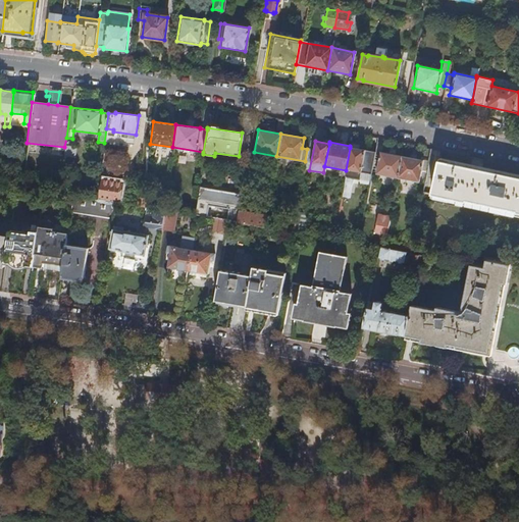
[(346,170),(345,176),(358,178),(364,150),(350,148),(346,170)]
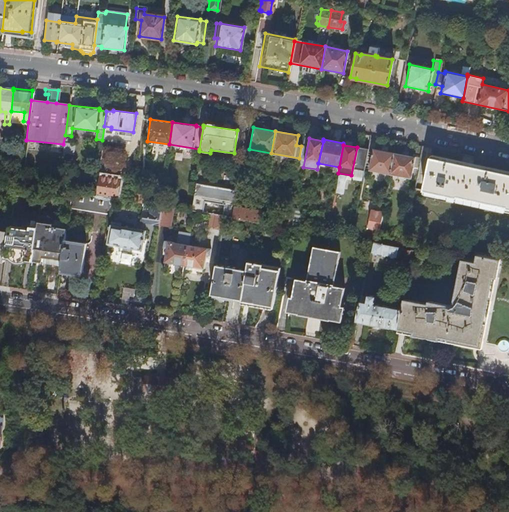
[(388,174),(392,153),(372,149),(368,170),(388,174)]
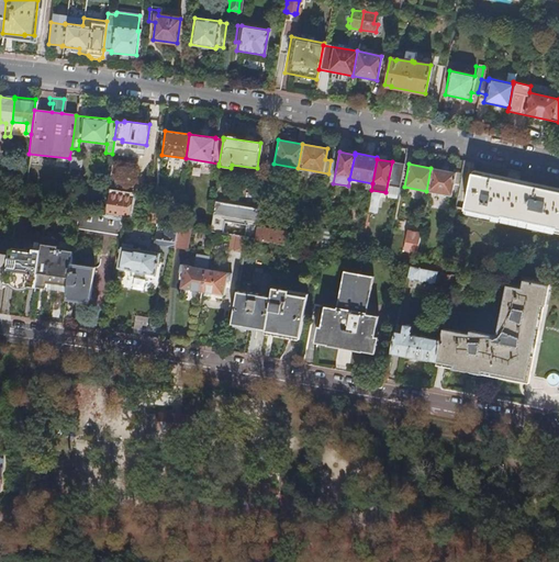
[(450,195),(455,172),(431,168),(426,191),(450,195)]
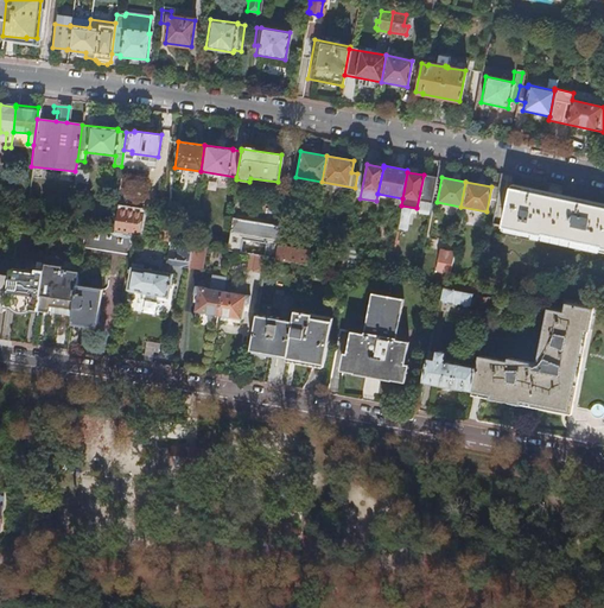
[(491,187),(487,211),(491,213),(496,188),(491,187)]
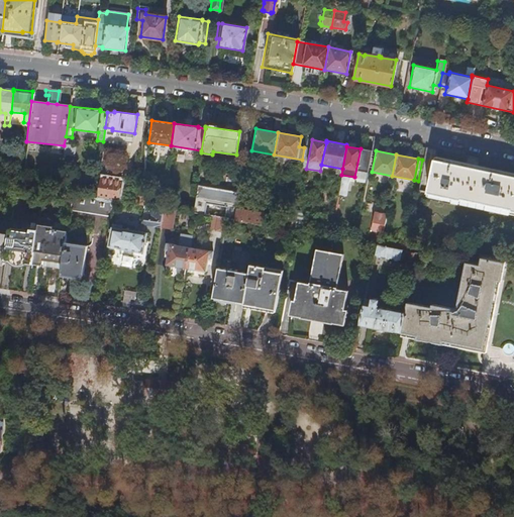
[(513,176),(432,160),(425,193),(459,200),(459,199),(509,209),(509,211),(513,211),(513,176)]
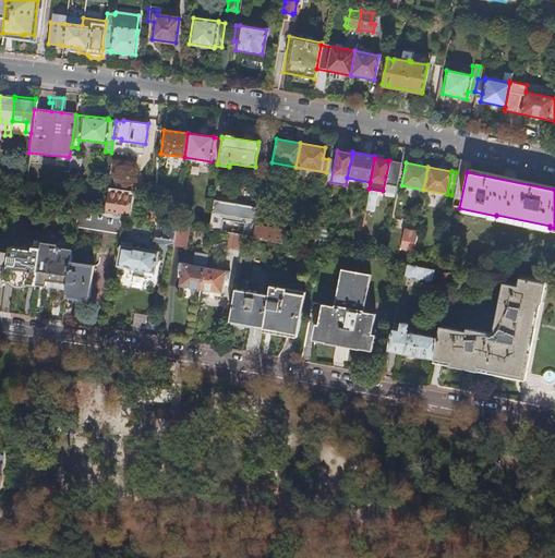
[(15,199),(22,201),(23,193),(3,190),(2,197),(15,199)]
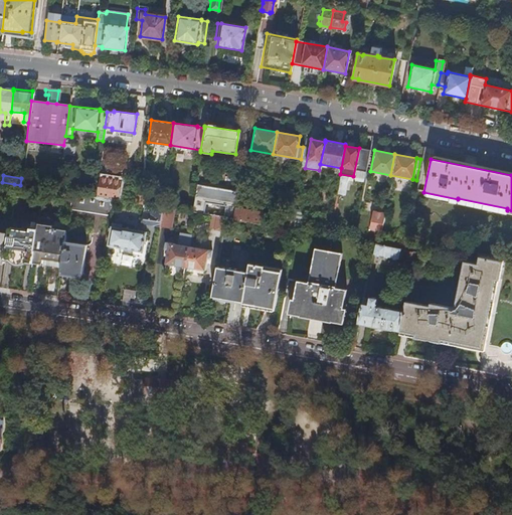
[(334,194),(344,196),(348,177),(337,175),(334,194)]
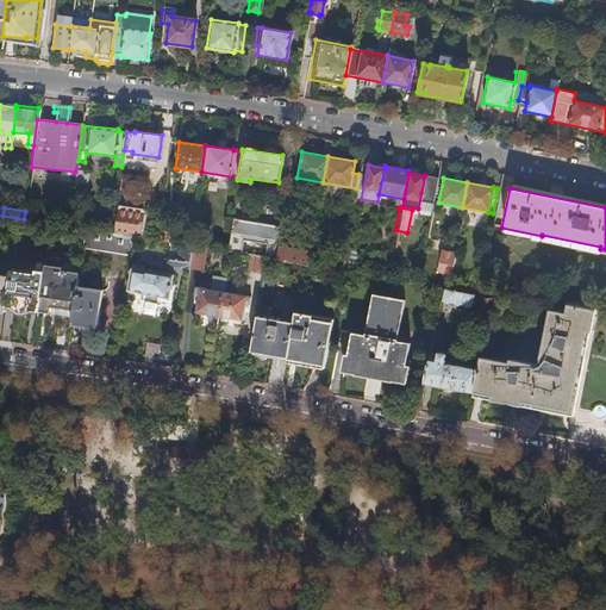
[(141,213),(117,209),(113,234),(132,236),(138,237),(141,213)]
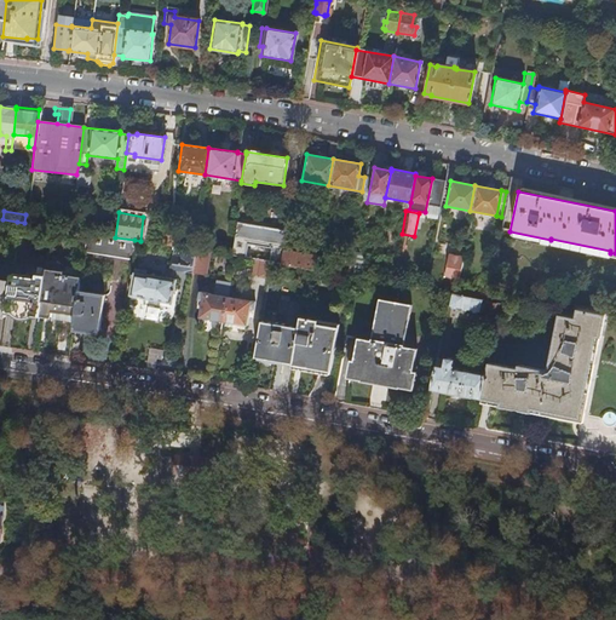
[(254,227),(235,223),(230,256),(235,257),(252,259),(259,260),(270,262),(281,264),(286,231),(254,227)]
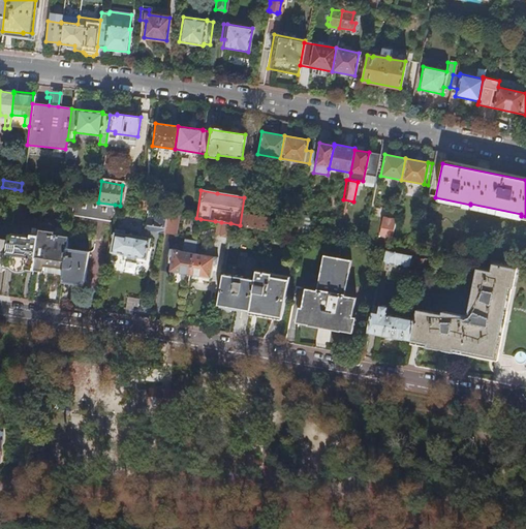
[(115,205),(98,203),(73,198),(71,214),(112,221),(115,205)]
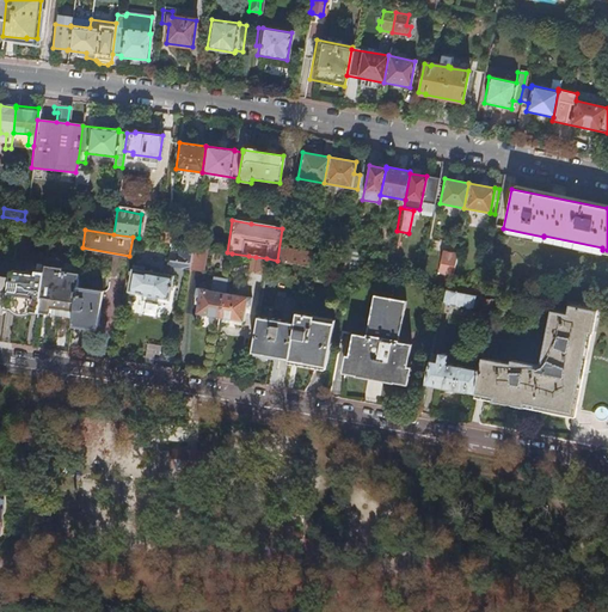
[(176,233),(159,231),(158,242),(171,244),(173,244),(176,233)]
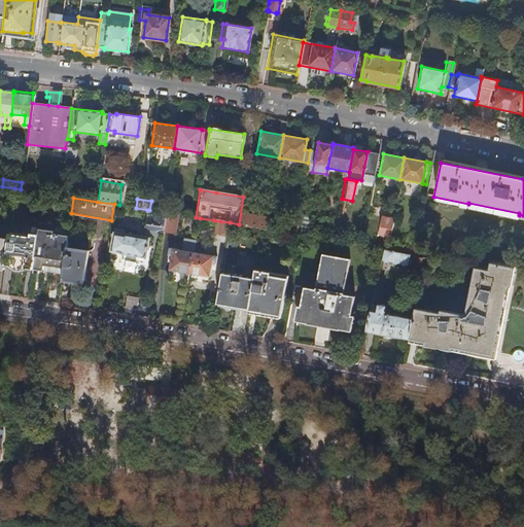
[(149,210),(147,210),(143,229),(163,232),(166,213),(166,212),(149,210)]
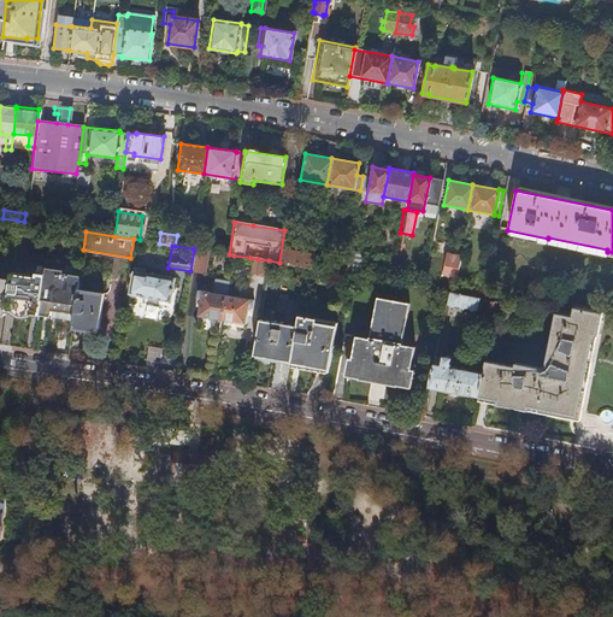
[(204,274),(207,251),(206,251),(194,250),(190,271),(204,274)]
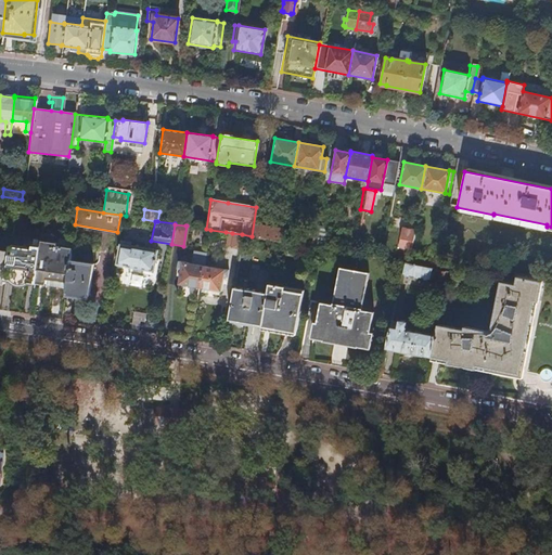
[(262,226),(260,237),(277,241),(281,241),(283,229),(262,226)]
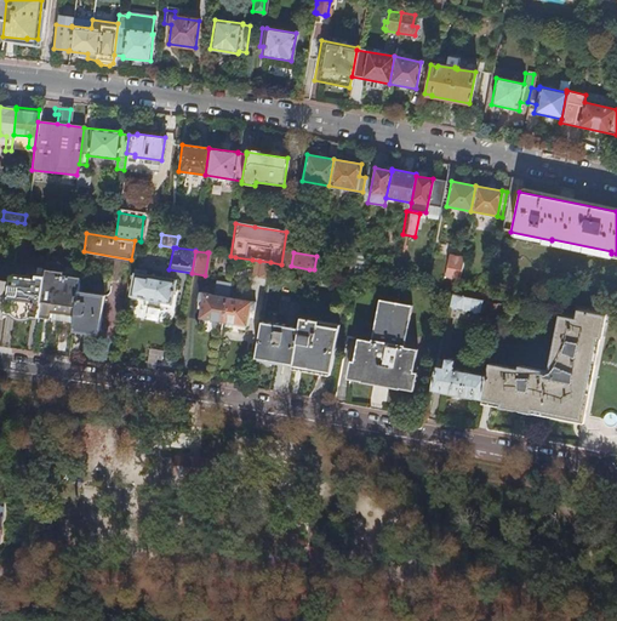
[(460,269),(462,257),(447,255),(446,266),(460,269)]
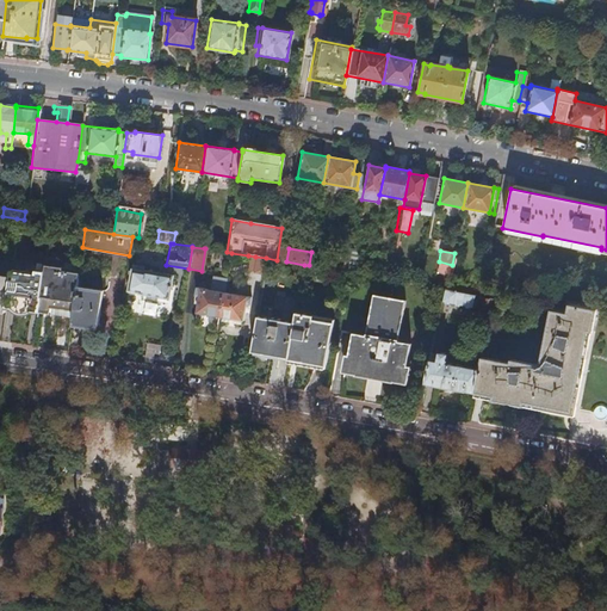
[(341,271),(345,254),(335,253),(332,269),(341,271)]
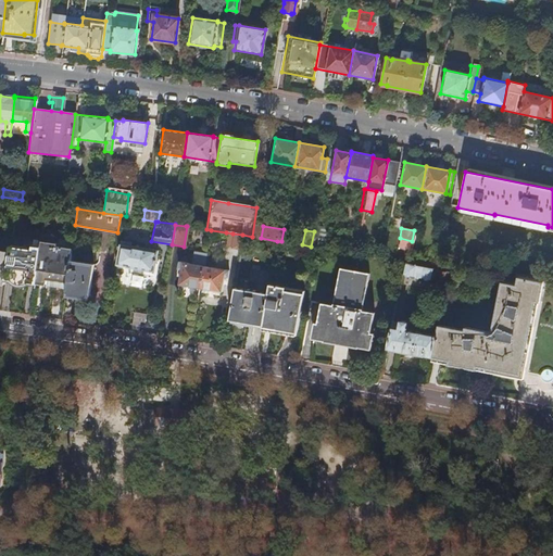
[(224,245),(230,247),(233,234),(226,232),(224,245)]
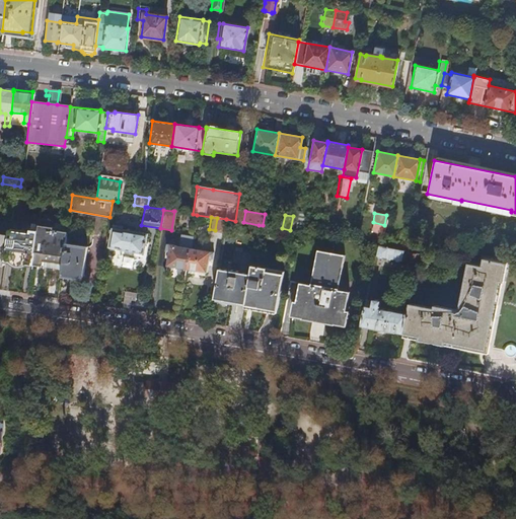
[(217,218),(215,230),(215,231),(224,233),(226,219),(217,218)]
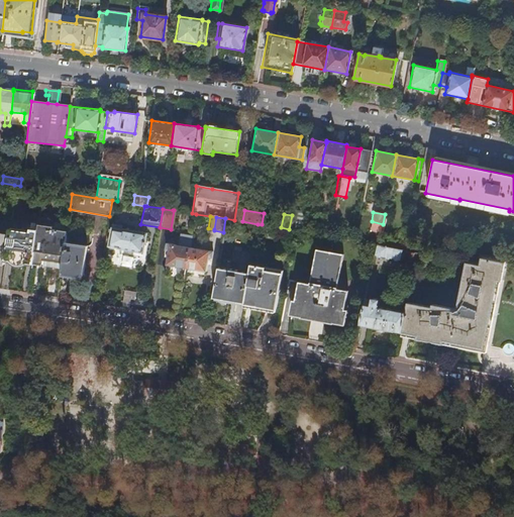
[(31,264),(61,269),(64,242),(66,231),(50,229),(52,226),(36,224),(36,229),(31,264)]
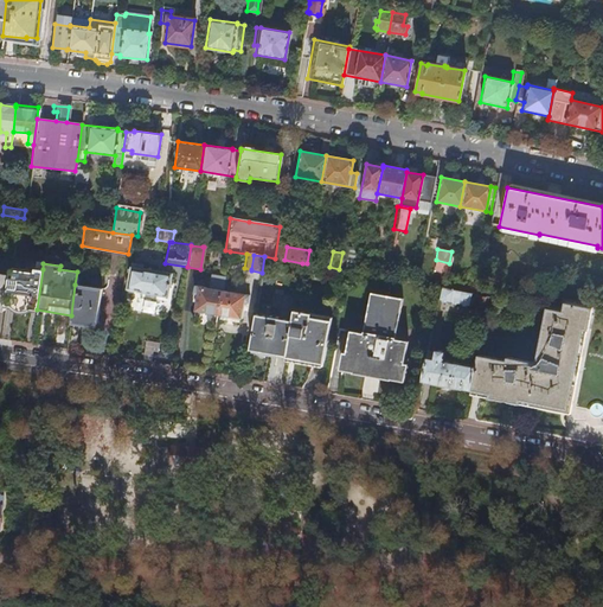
[(130,267),(129,267),(126,288),(136,291),(136,292),(167,295),(171,273),(141,268),(141,269),(140,268),(130,267)]
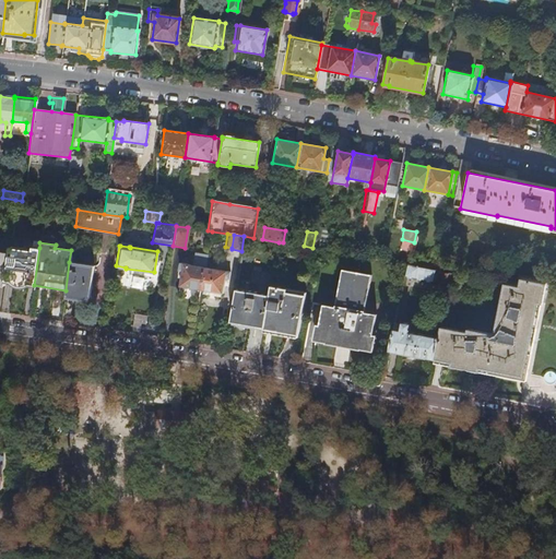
[(24,287),(25,287),(27,286),(27,285),(34,285),(39,248),(31,247),(30,250),(9,247),(8,252),(3,281),(10,282),(10,283),(11,284),(13,286),(15,287),(18,287),(21,288),(24,287)]
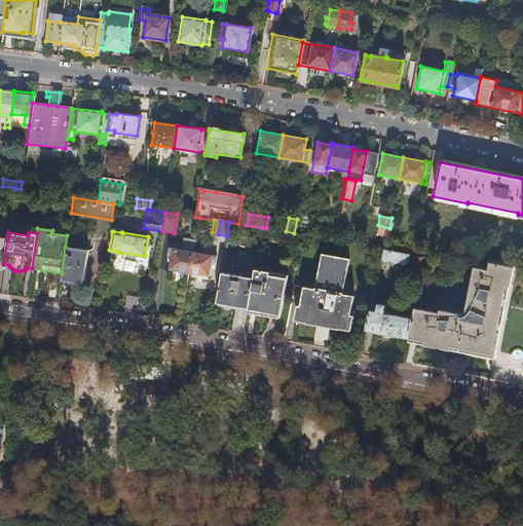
[(188,272),(192,252),(194,240),(182,237),(180,250),(169,248),(167,255),(171,255),(167,269),(188,272)]
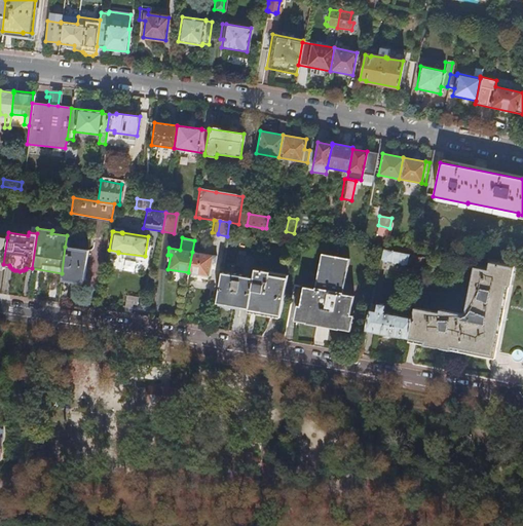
[(88,250),(66,247),(62,276),(83,280),(88,250)]
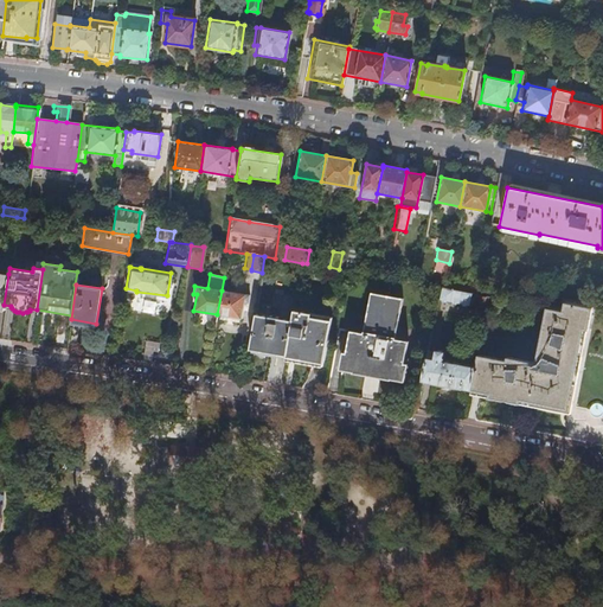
[(469,306),(486,310),(488,298),(475,294),(444,288),(440,287),(436,301),(469,307),(469,306)]
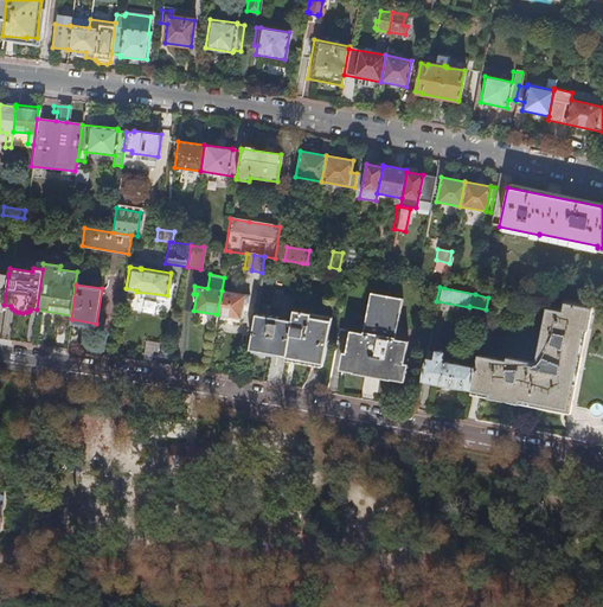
[(248,295),(223,291),(222,291),(217,314),(241,319),(243,302),(247,302),(248,295)]
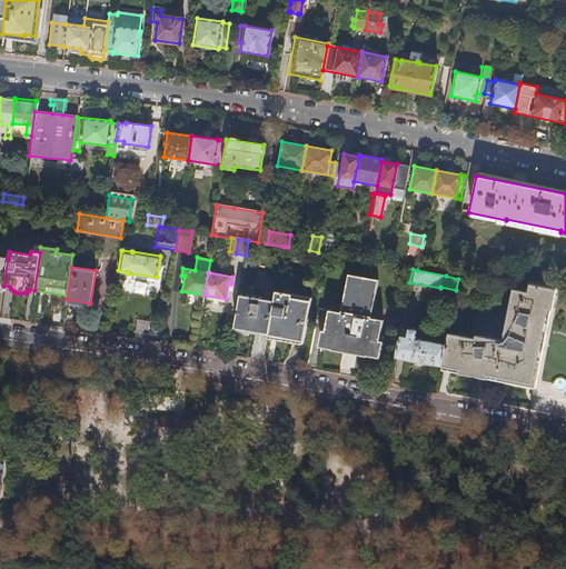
[(340,312),(327,309),(321,342),(376,352),(381,320),(369,318),(376,280),(347,275),(340,312)]
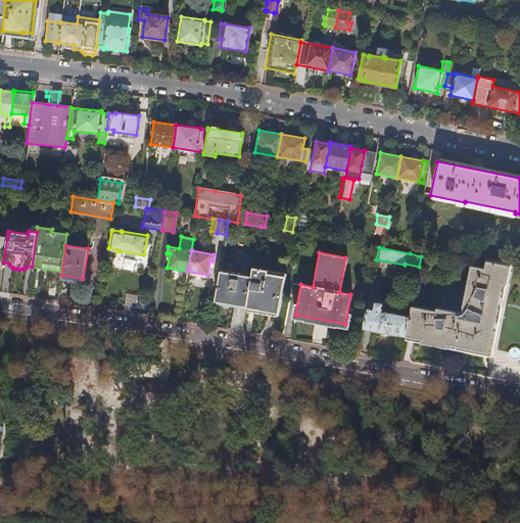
[(435,310),(411,305),(409,316),(405,335),(421,338),(420,342),(446,347),(447,343),(487,351),(501,283),(504,283),(508,265),(484,259),(482,268),(469,265),(460,313),(435,307),(435,310)]
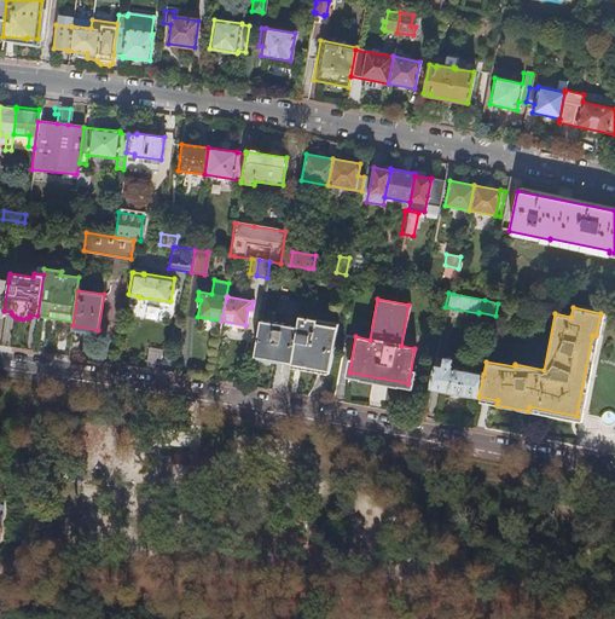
[(337,323),(300,317),(297,327),(291,363),(329,369),(337,323)]
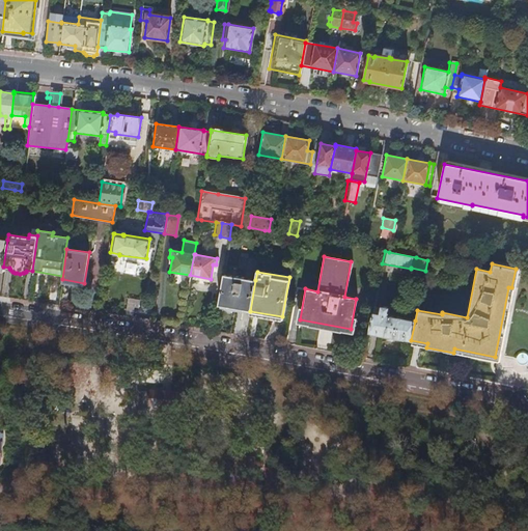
[(235,277),(223,274),(218,305),(250,311),(255,280),(244,278),(244,277),(235,275),(235,277)]
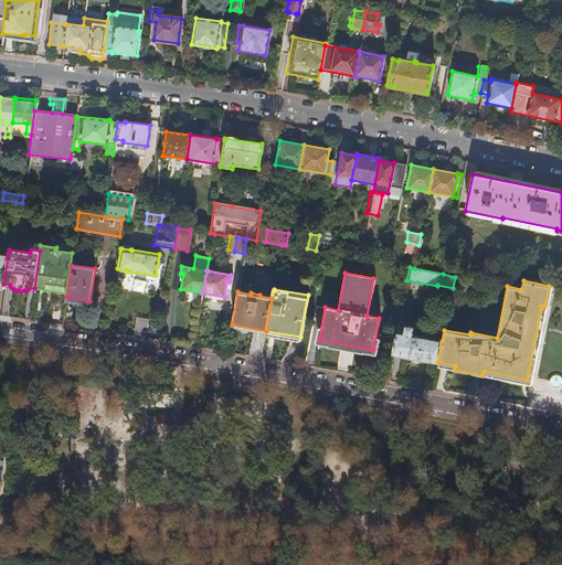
[(437,362),(442,341),(412,336),(413,329),(412,327),(407,326),(404,328),(398,327),(393,354),(437,363),(437,362)]
